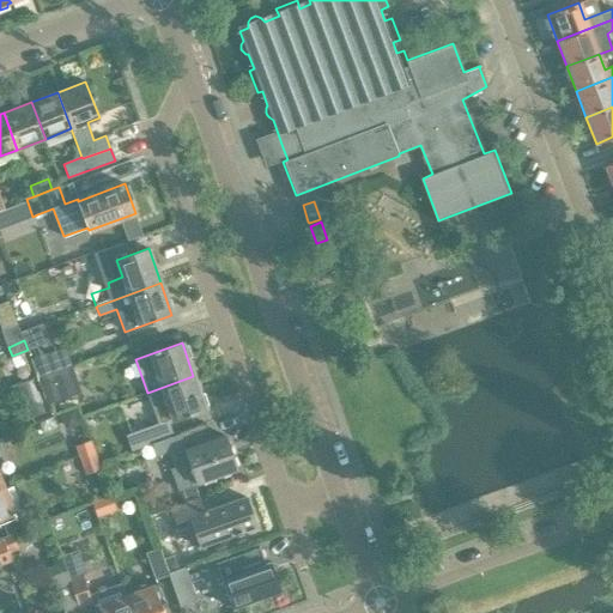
[(65,347),(34,358),(41,380),(72,368),(65,347)]
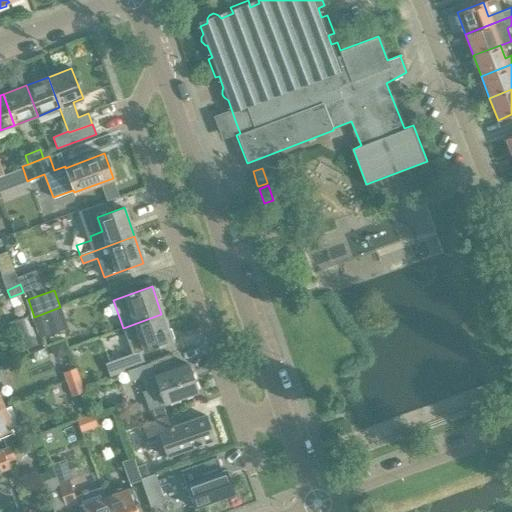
[(34,317),(41,337),(68,328),(60,307),(34,317)]
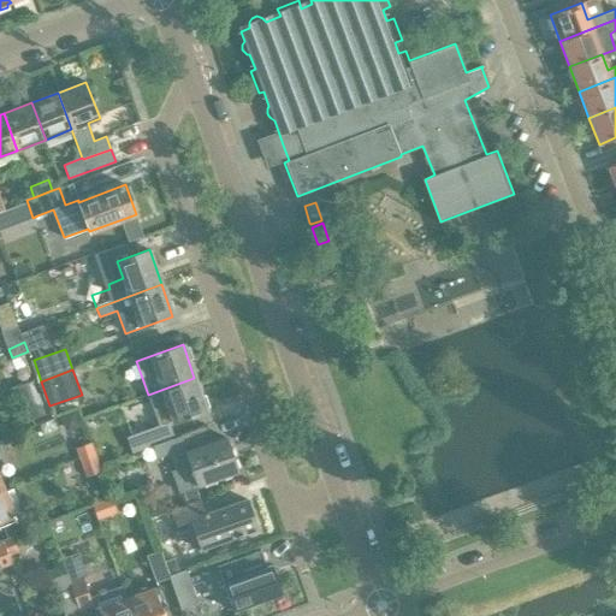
[(206,412),(206,410),(194,378),(148,395),(160,427),(126,439),(131,454),(152,446),(173,439),(167,425),(172,422),(206,412)]
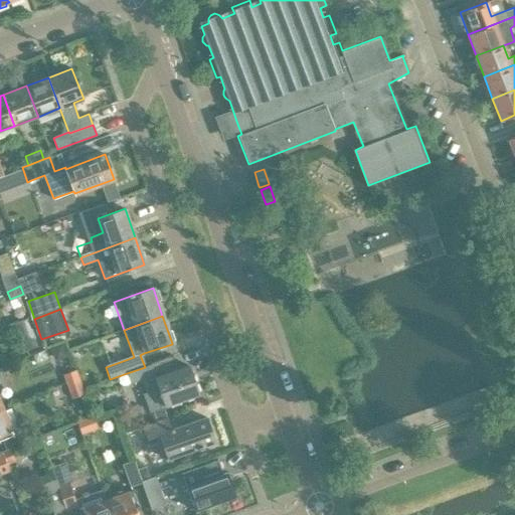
[(13,324),(25,352),(37,347),(26,319),(13,324)]
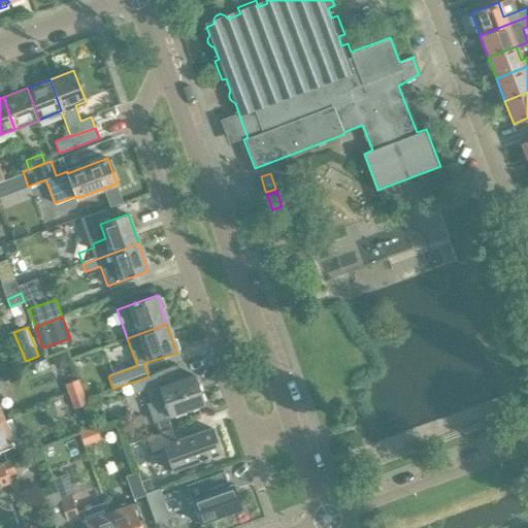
[(68,364),(63,352),(50,357),(53,364),(60,367),(68,364)]
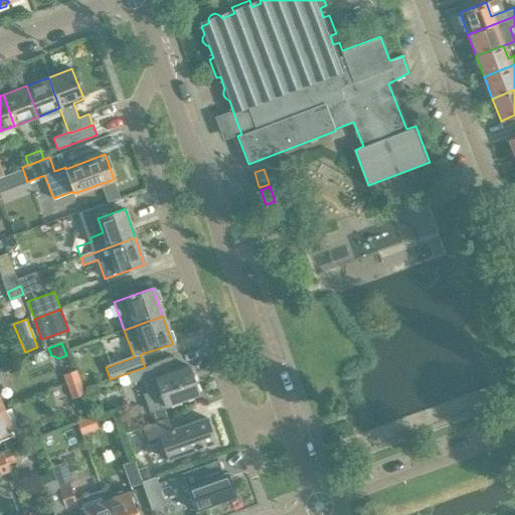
[(127,373),(131,383),(141,379),(146,392),(142,393),(149,412),(199,394),(188,365),(177,369),(172,357),(145,367),(127,373)]
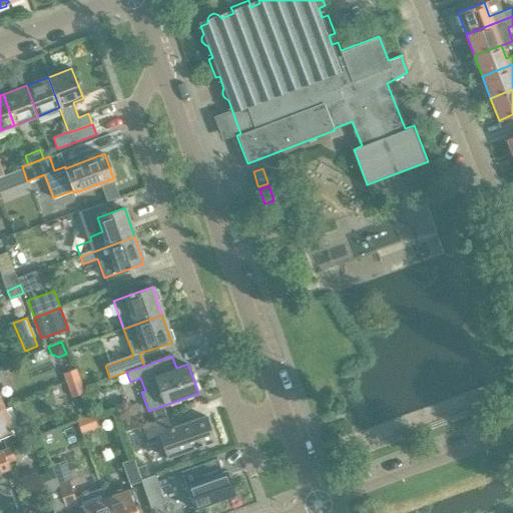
[(72,368),(61,372),(64,381),(75,376),(72,368)]
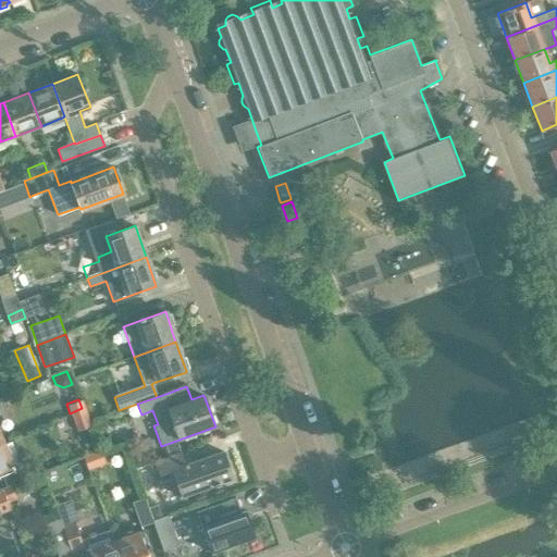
[(76,432),(89,428),(82,408),(70,413),(76,432)]
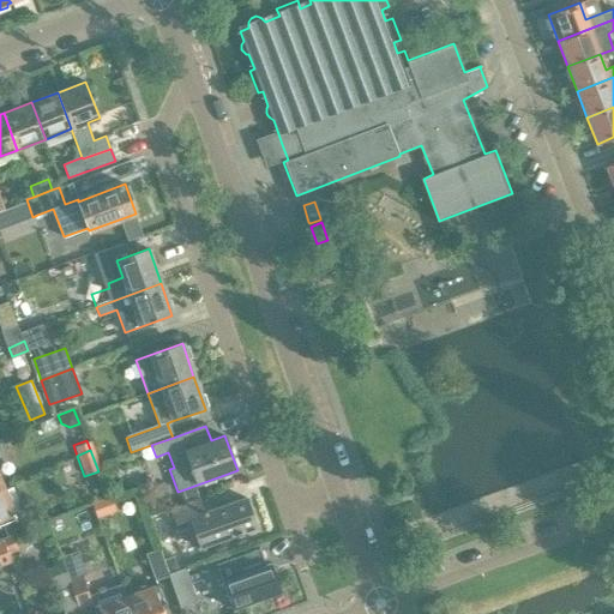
[(0,525),(16,519),(2,487),(0,488),(0,525)]
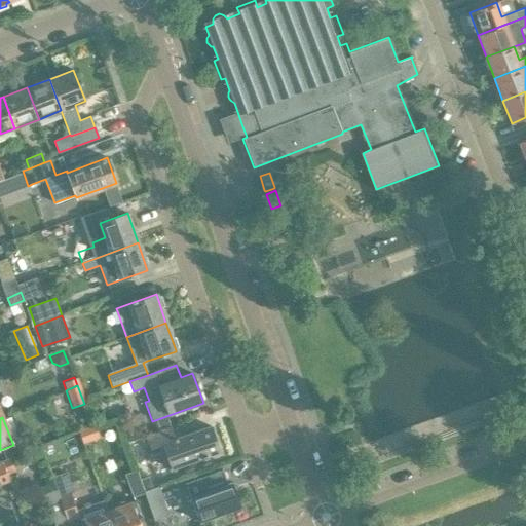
[(100,439),(96,425),(78,430),(82,444),(100,439)]
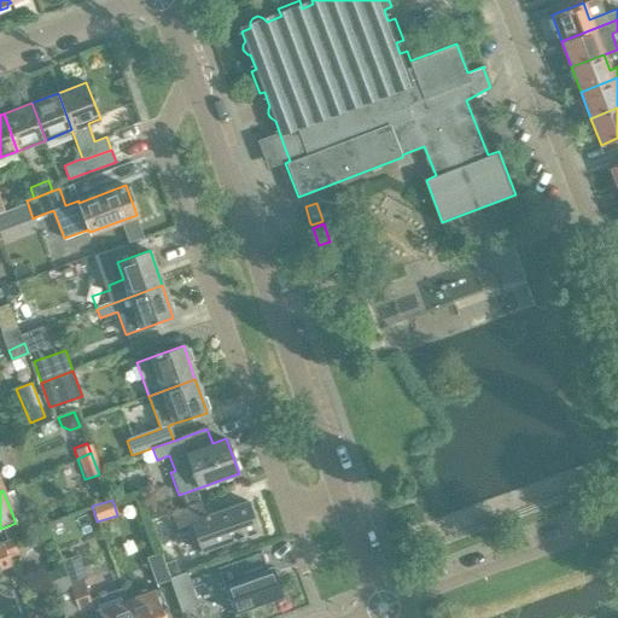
[(164,514),(162,516),(168,531),(190,523),(200,552),(258,530),(249,501),(207,517),(202,501),(164,514)]
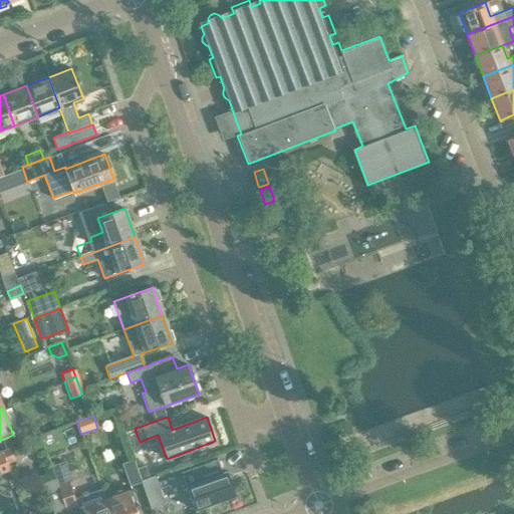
[(137,428),(134,422),(129,420),(121,422),(124,432),(135,429),(137,428)]
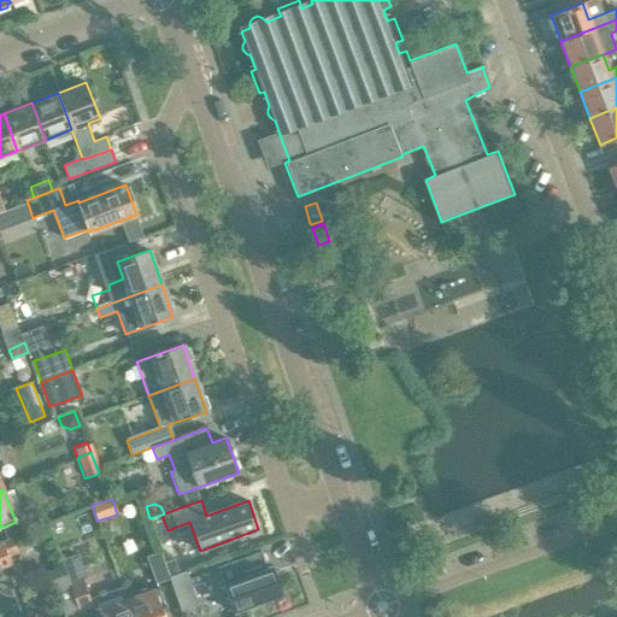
[(11,539),(5,541),(9,553),(16,551),(11,539)]
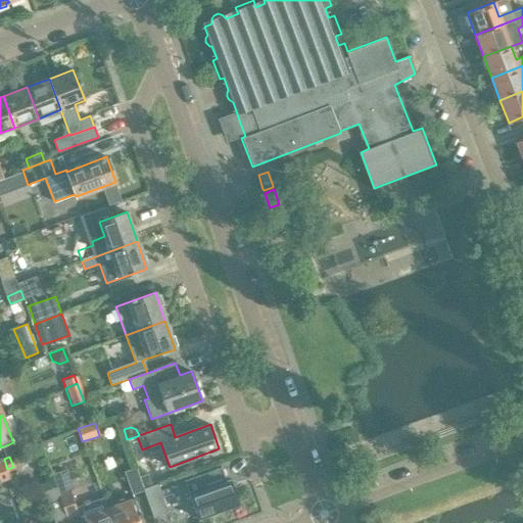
[(7,469),(4,459),(1,460),(2,461),(0,462),(0,480),(9,477),(6,470),(7,469)]
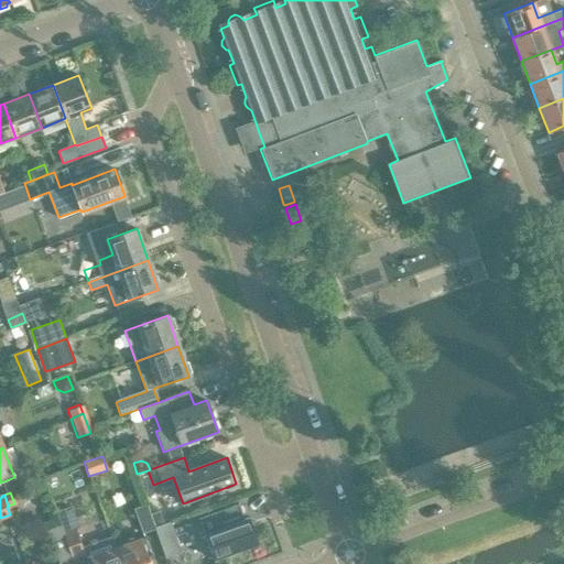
[(239,503),(198,518),(204,534),(213,560),(258,543),(249,518),(245,519),(239,503)]
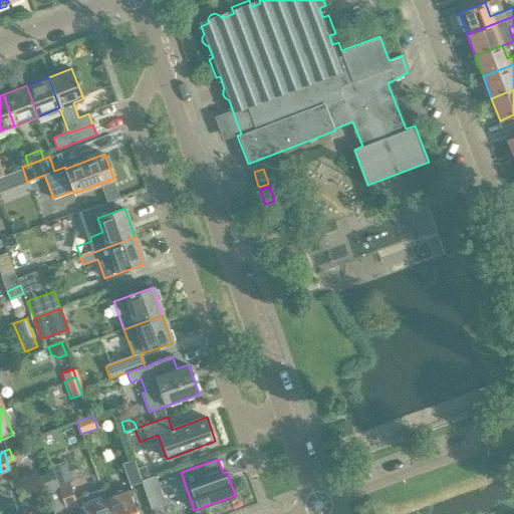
[(134,460),(121,464),(130,486),(142,482),(141,480),(134,460)]
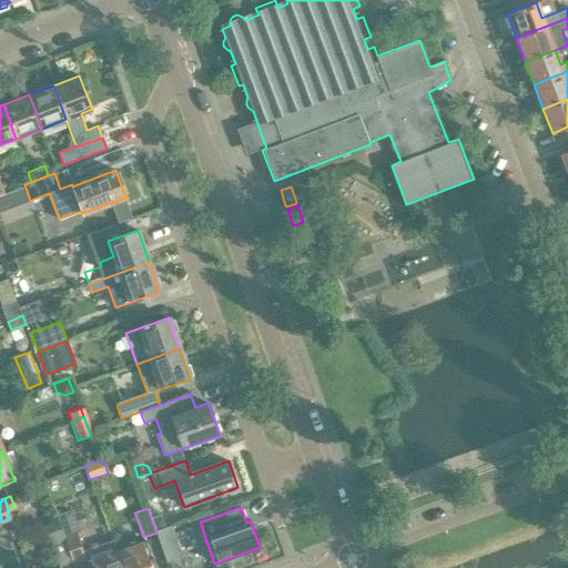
[(171,525),(155,530),(156,533),(166,563),(183,557),(171,525)]
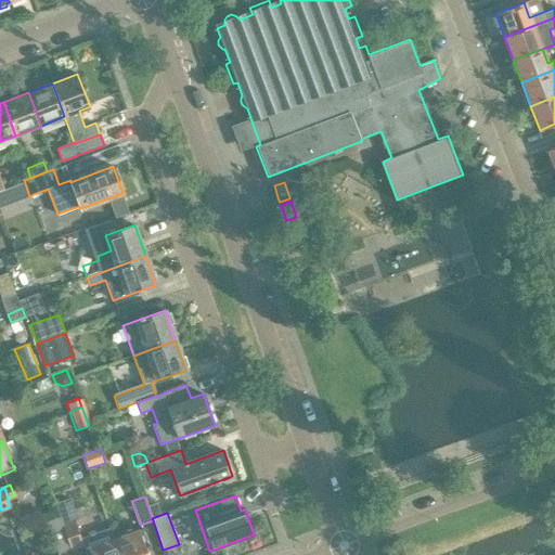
[(59,553),(67,550),(71,549),(62,526),(60,517),(47,523),(59,553)]
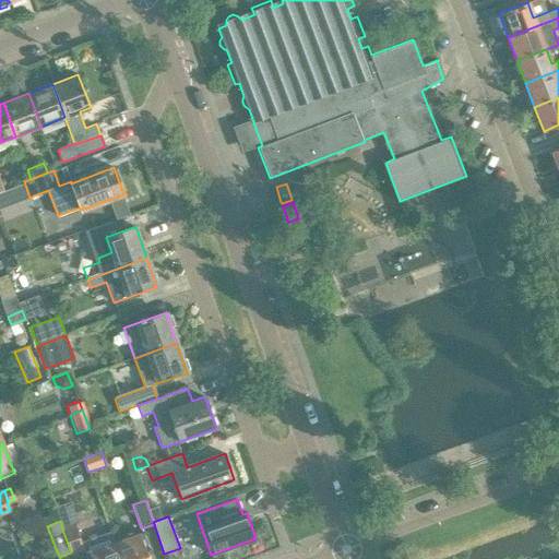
[(73,524),(62,530),(71,552),(82,548),(85,558),(120,558),(115,542),(115,543),(110,531),(81,543),(73,524)]
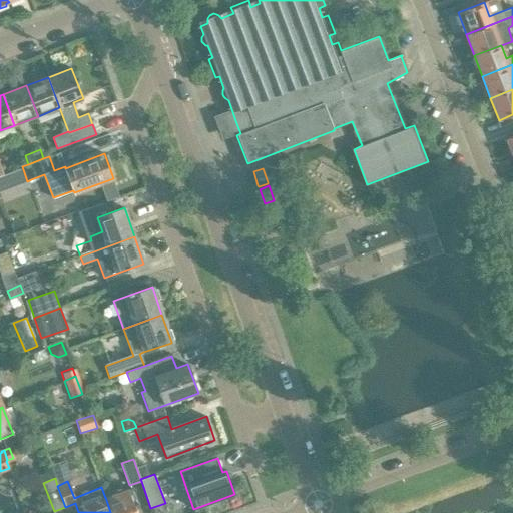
[(132,488),(111,495),(105,497),(110,512),(135,512),(133,505),(137,503),(132,488)]
